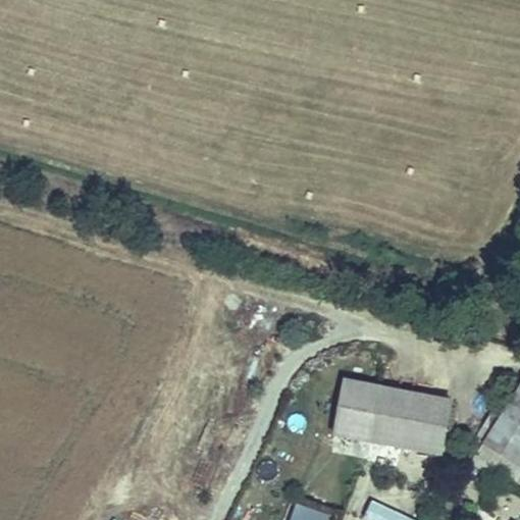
[(332,433),(368,440),(379,385),(343,378),(332,433)]
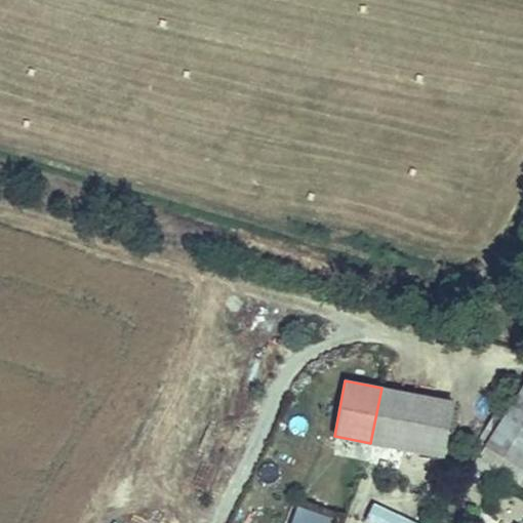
[(473,464),(509,487),(522,464),(522,386),(484,446),(476,458),(473,464)]
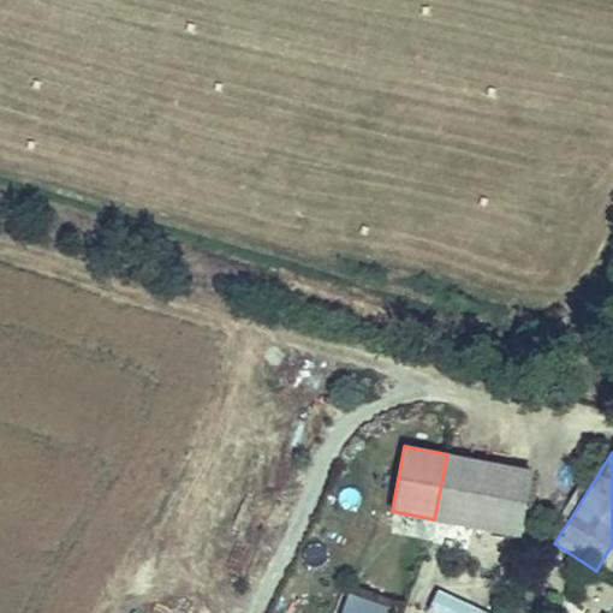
[(434,519),(517,535),(530,471),(447,454),(434,519)]
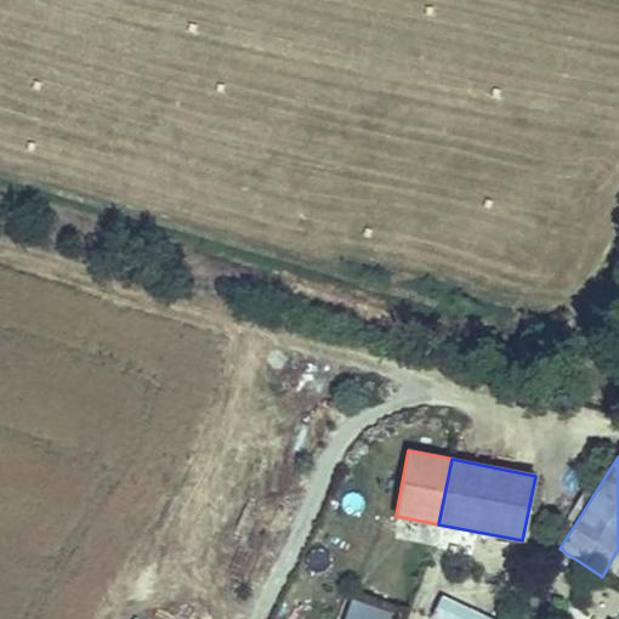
[(556,538),(563,543),(573,528),(566,523),(556,538)]
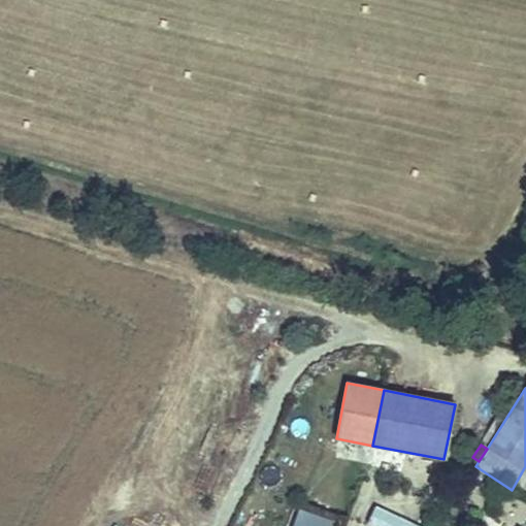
[(419,525),(373,504),(365,522),(372,525),(419,525)]
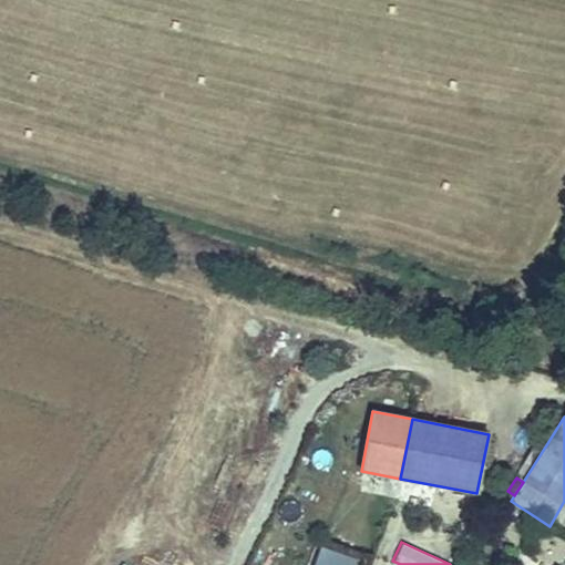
[(318,544),(310,564),(352,564),(356,555),(318,544)]
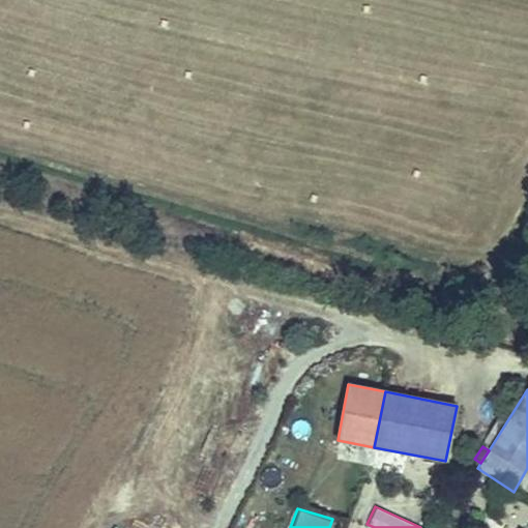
All buildings are outlined.
